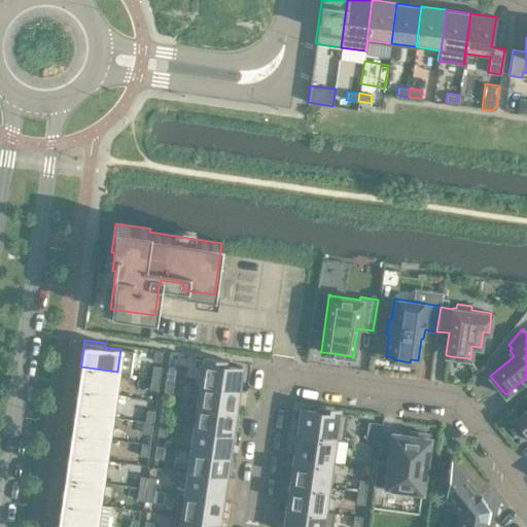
[(152,360),(162,362),(163,351),(154,350),(152,360)]
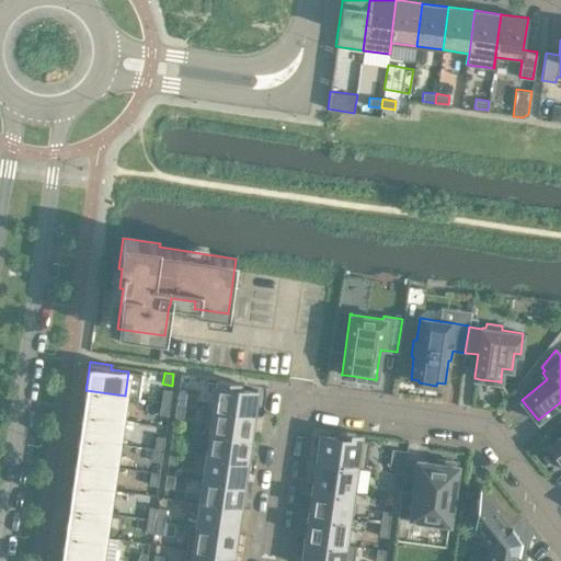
[(206,407),(206,408),(253,414),(256,390),(238,387),(239,382),(217,379),(213,408),(206,407)]
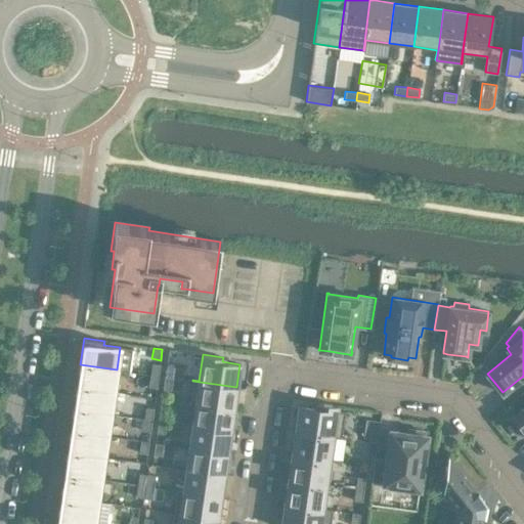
[(151,363),(149,375),(158,376),(160,364),(151,363)]
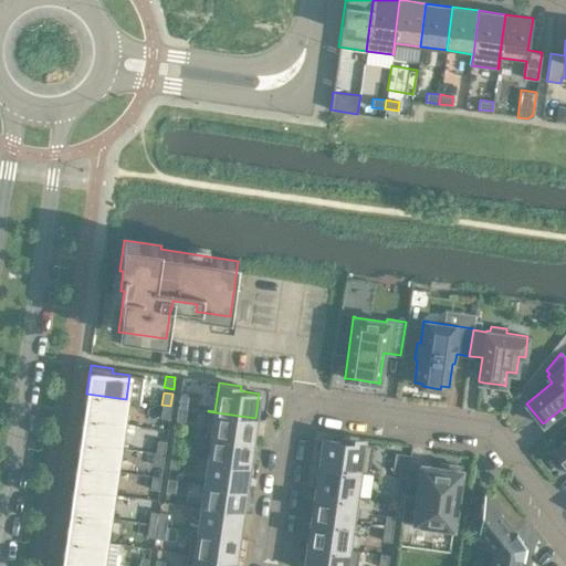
[(86,394),(83,418),(123,423),(126,399),(86,394)]
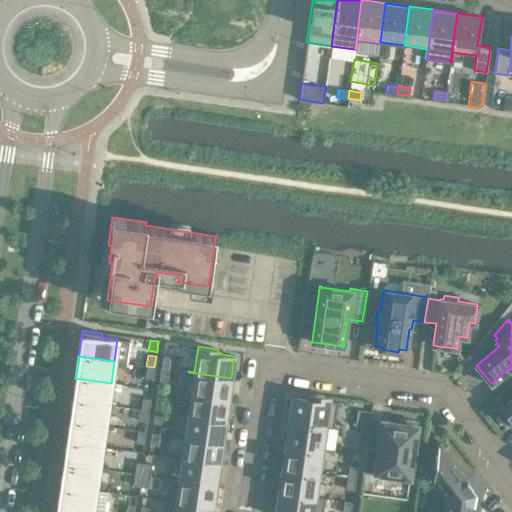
[(162,357),(160,368),(168,369),(170,358),(162,357)]
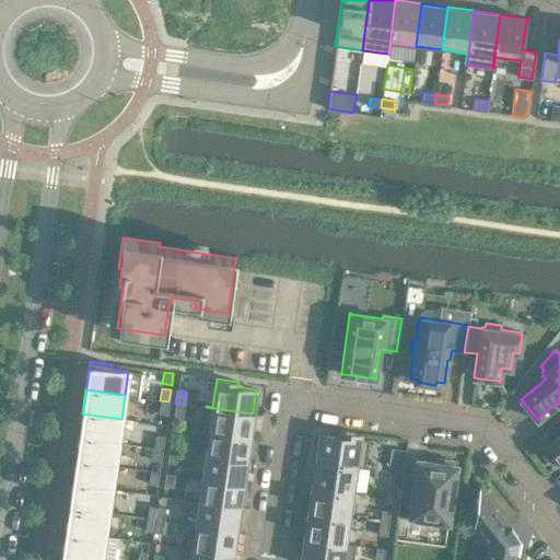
[(168,401),(160,400),(159,413),(167,415),(168,401)]
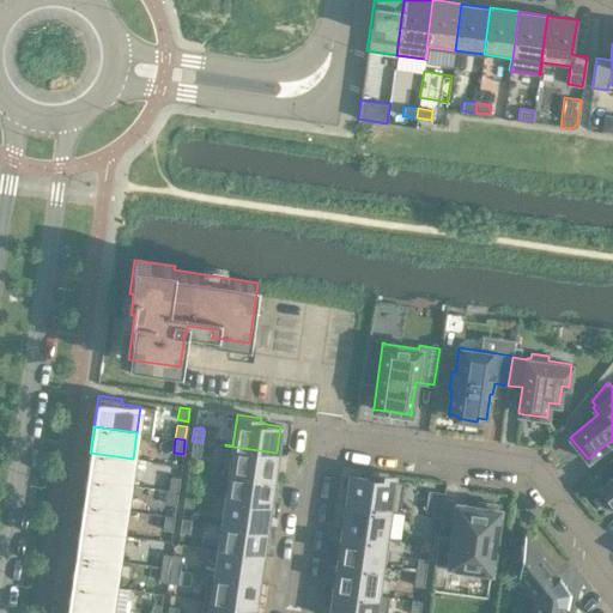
[(201,442),(192,441),(190,455),(200,456),(201,442)]
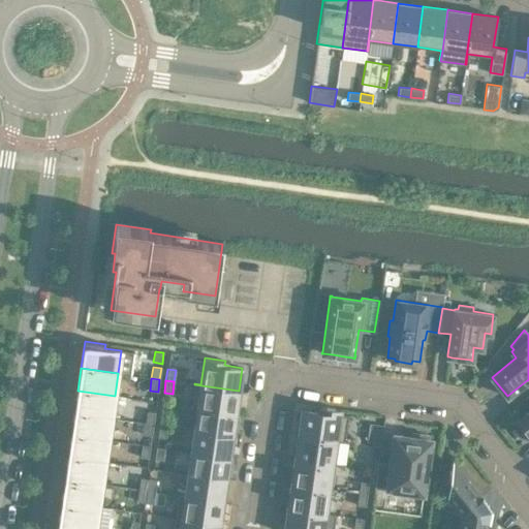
[(194,384),(191,407),(236,413),(239,391),(194,384)]
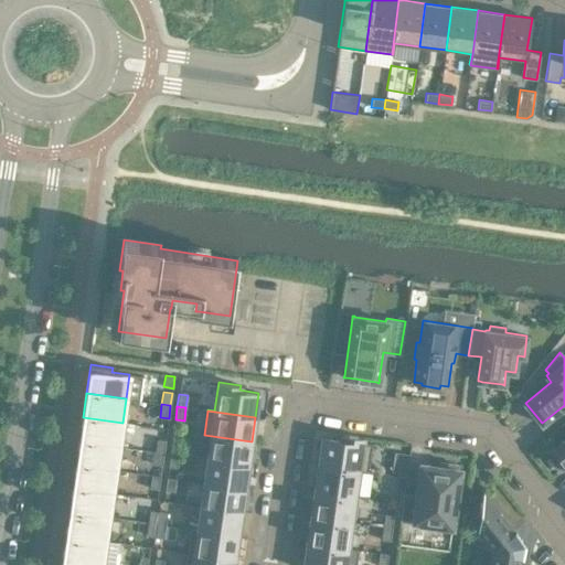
[(83,417),(80,440),(119,446),(123,423),(83,417)]
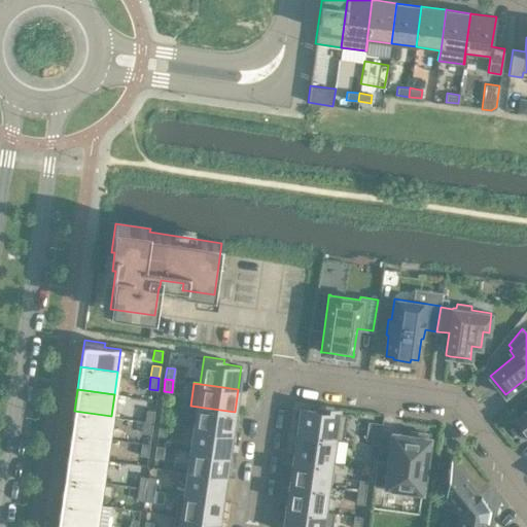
[(197,408),(194,428),(232,433),(235,412),(190,406),(190,407),(197,408)]
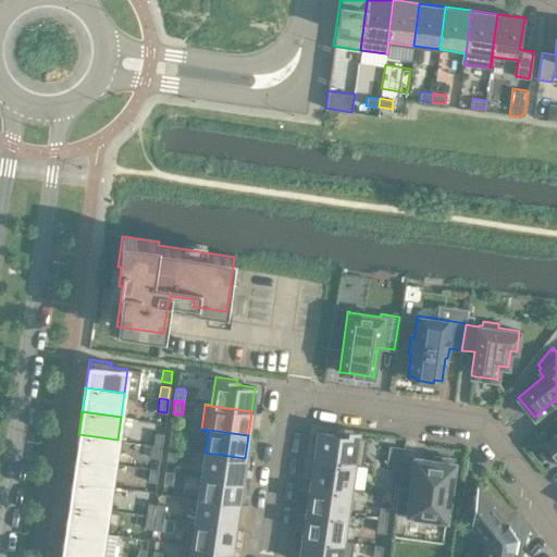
[(318,430),(313,457),(362,465),(367,437),(358,436),(358,431),(336,429),(336,433),(318,430)]
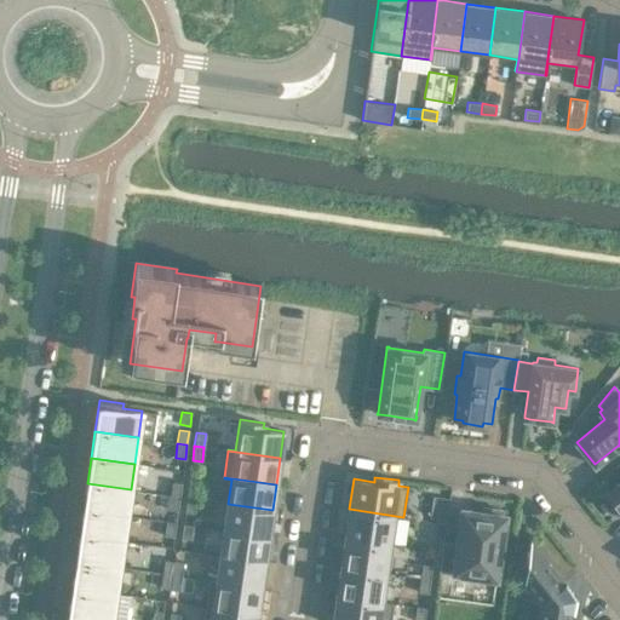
[(172,481),(170,495),(179,497),(182,483),(172,481)]
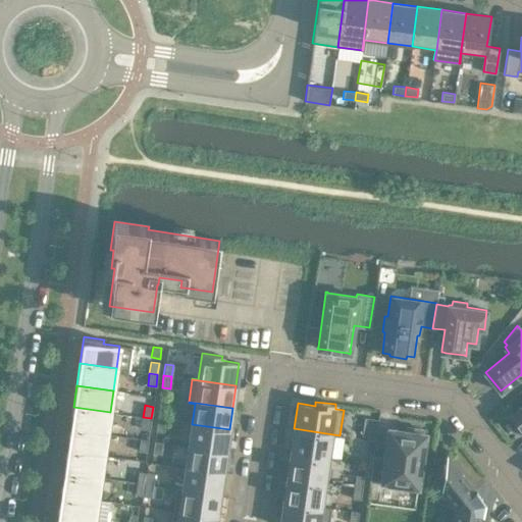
[(513,412),(511,413),(518,421),(516,422),(521,428),(521,405),(513,412)]
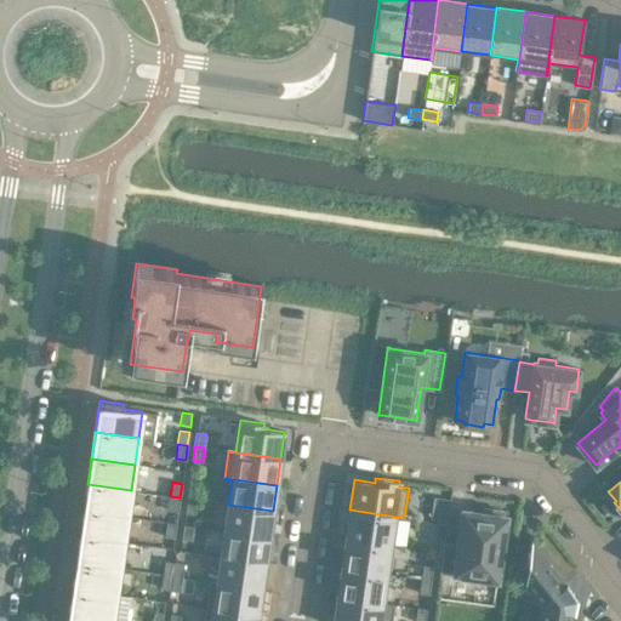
[(87,484),(84,510),(127,517),(131,490),(87,484)]
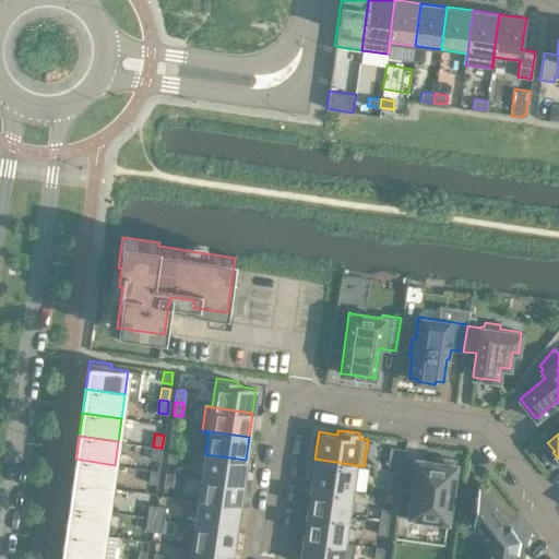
[(170,436),(168,449),(177,450),(179,438),(170,436)]
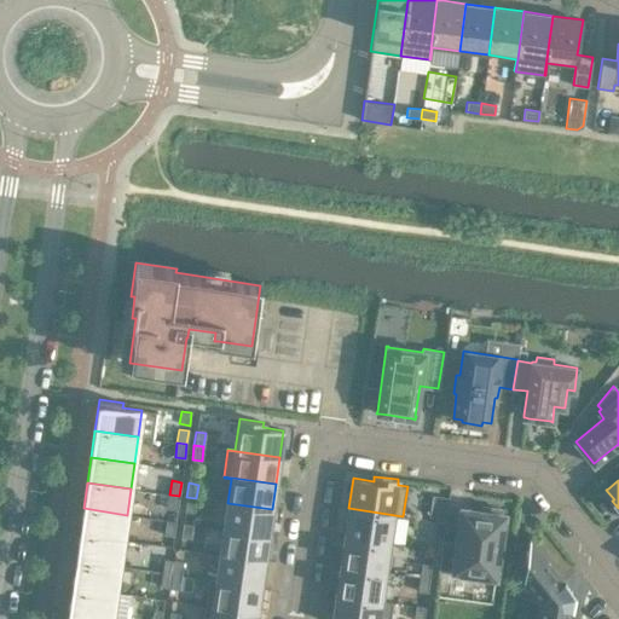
[(179,496),(169,495),(168,508),(178,510),(179,496)]
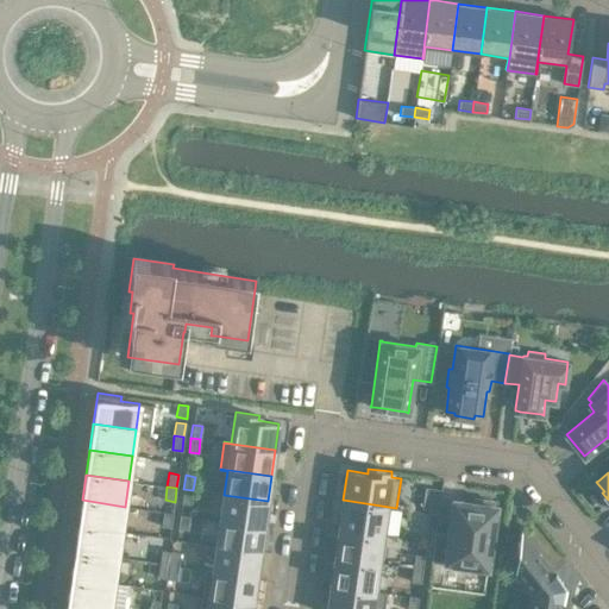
[(426,488),(424,507),(437,509),(440,490),(426,488)]
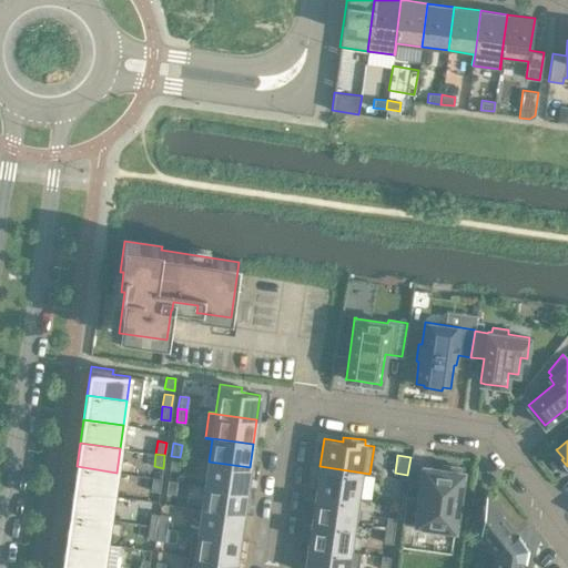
[(180,457),(171,456),(169,468),(178,470),(180,457)]
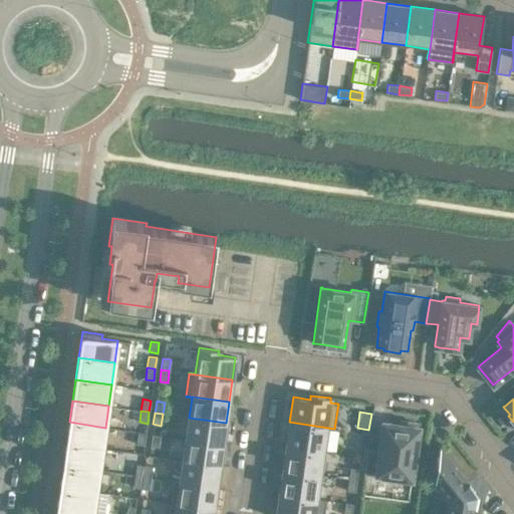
[(189,418),(186,439),(223,444),(226,423),(189,418)]
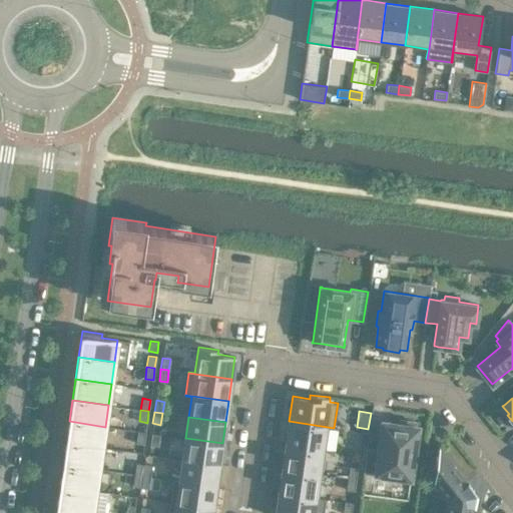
[(414,426),(415,422),(399,420),(398,424),(382,421),(378,450),(367,448),(363,473),(376,475),(376,473),(410,478),(417,426),(414,426)]
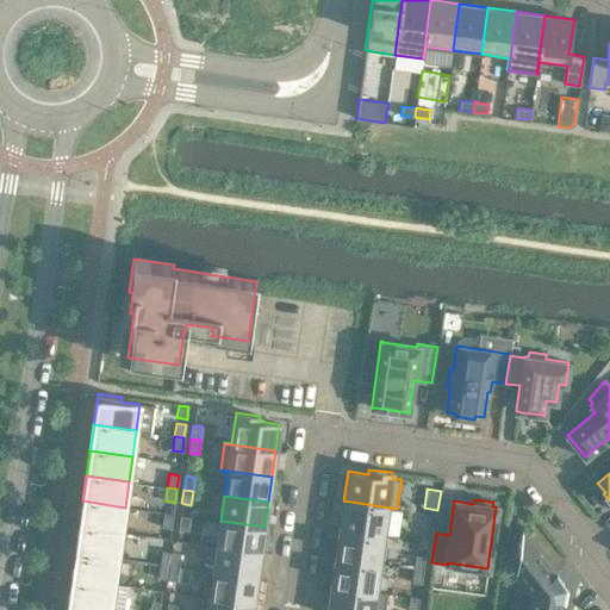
[(82,500),(78,527),(120,533),(125,508),(82,500)]
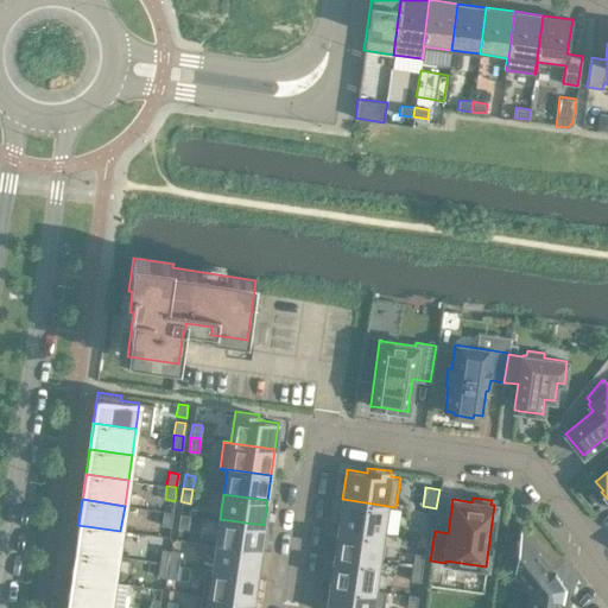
[(342,499),(339,527),(382,533),(386,506),(396,508),(396,507),(342,499)]
